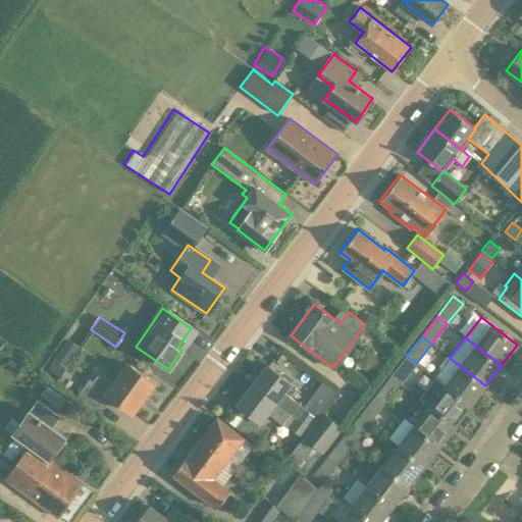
[(66,340),(53,359),(66,368),(80,349),(66,340)]
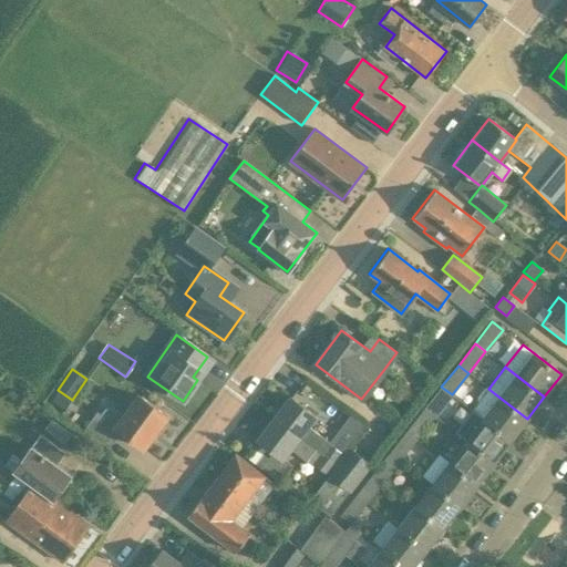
[(400,375),(393,384),(402,392),(409,383),(400,375)]
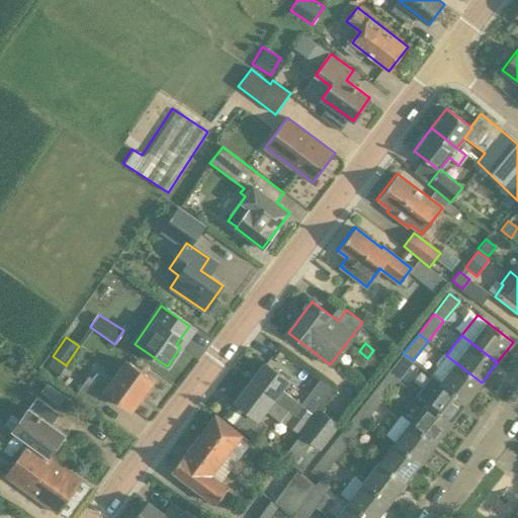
[(413,360),(403,353),(387,373),(398,380),(413,360)]
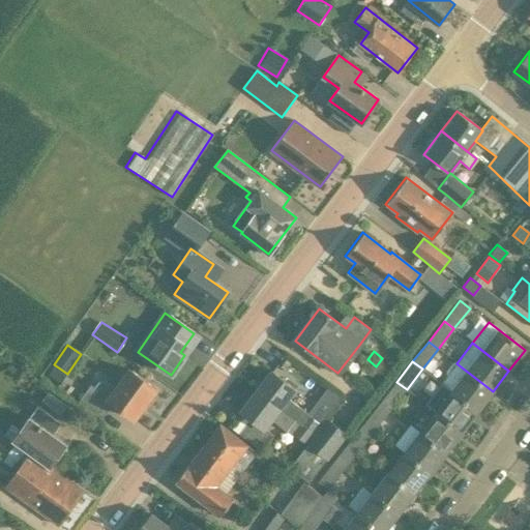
[(77,401),(99,417),(102,413),(111,402),(135,419),(157,389),(130,370),(117,388),(105,379),(97,380),(93,386),(92,385),(90,384),(77,401)]
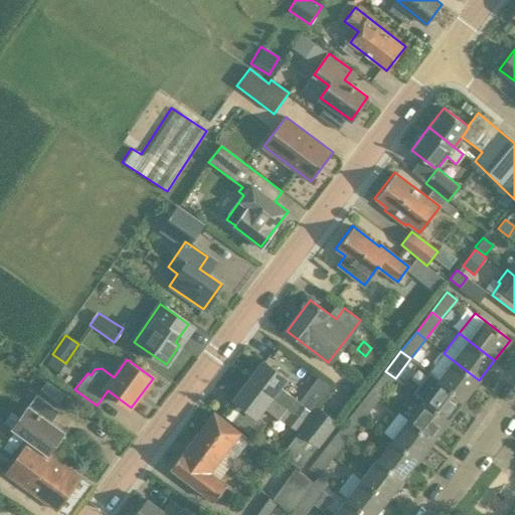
[(248,380),(304,421),(311,412),(294,399),(279,387),(287,377),(264,360),(248,380)]
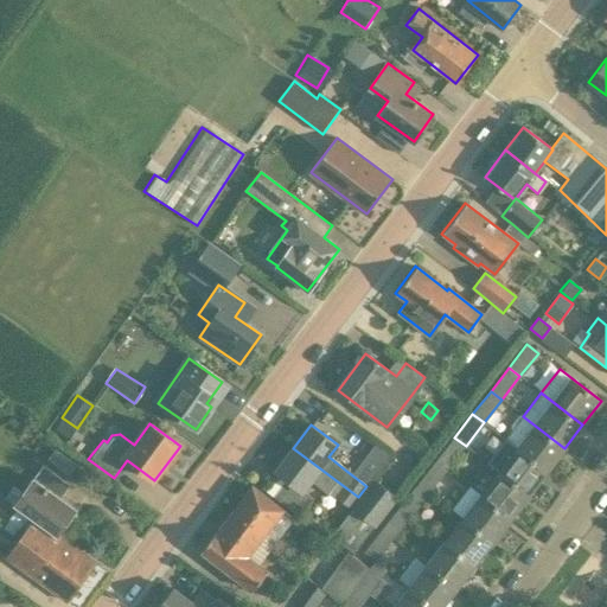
[(547,471),(564,448),(534,425),(516,448),(547,471)]
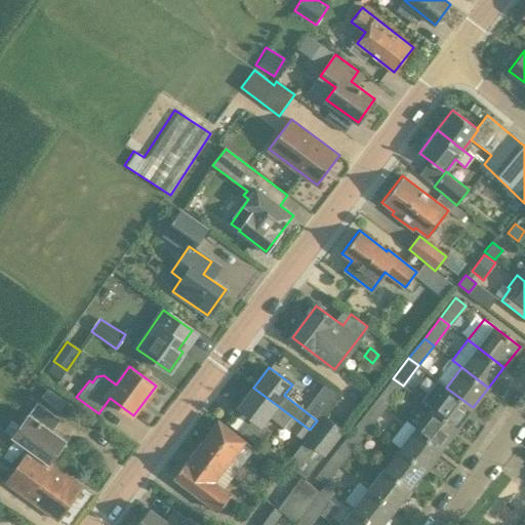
[(387,405),(403,386),(393,378),(377,398),(387,405)]
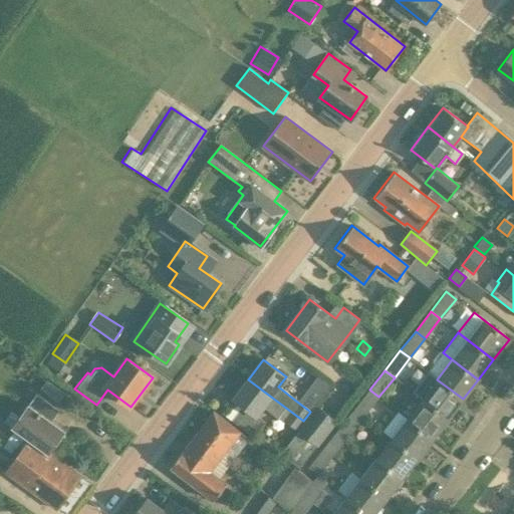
[(296,429),(303,421),(248,379),(233,399),(243,406),(232,421),(252,437),(264,422),(256,416),(263,407),(282,421),(283,420),(296,429)]
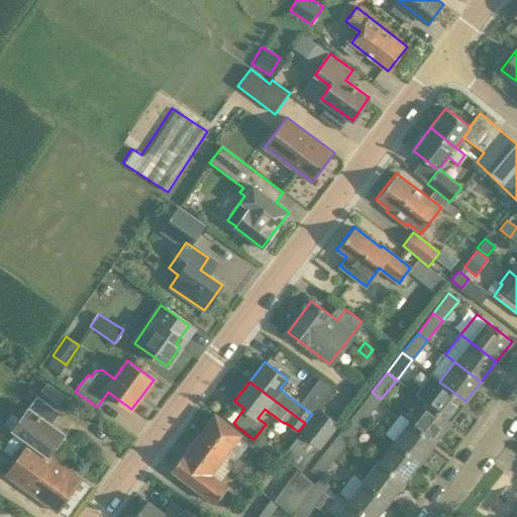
[(439,382),(424,401),(449,421),(466,401),(439,382)]
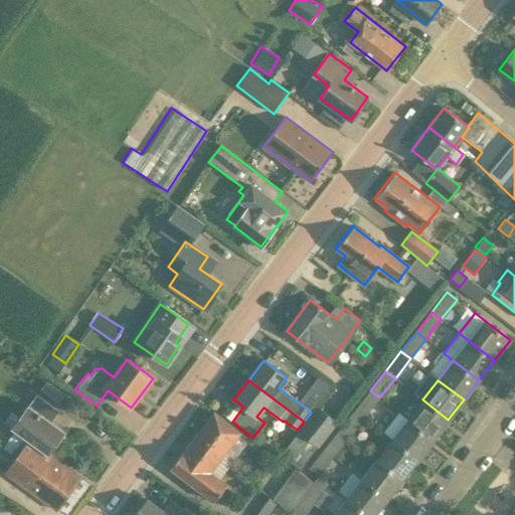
[(47,381),(39,390),(58,403),(65,393),(47,381)]
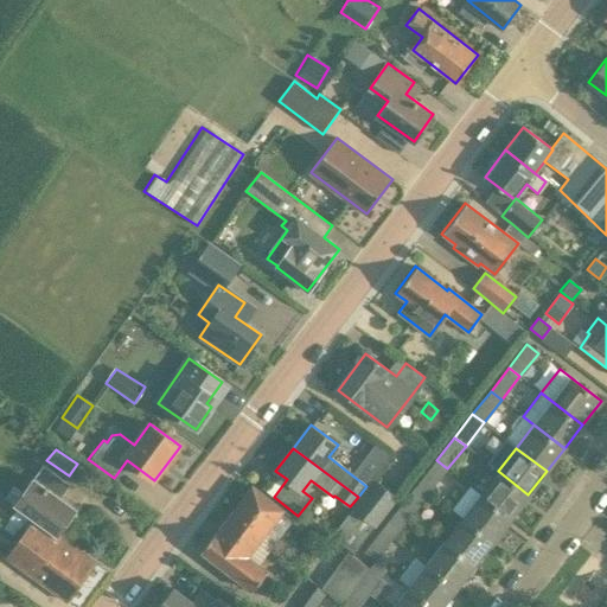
[(436,460),(419,484),(429,492),(447,468),(436,460)]
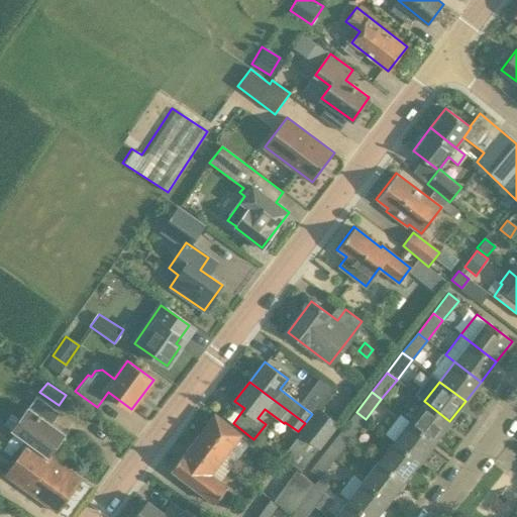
[(19,438),(28,444),(48,459),(65,438),(52,428),(61,416),(37,399),(11,432),(19,438)]
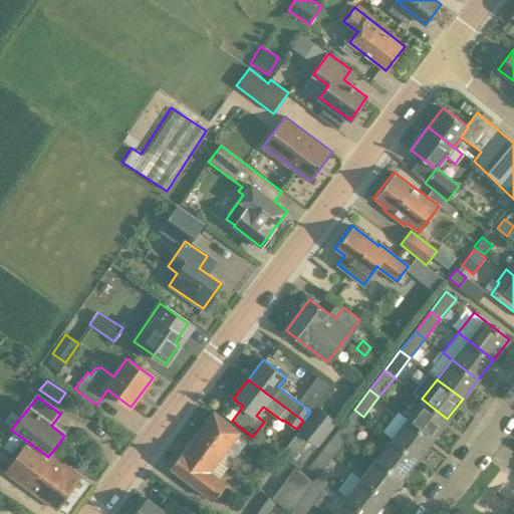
[(432,438),(447,419),(422,399),(407,418),(432,438)]
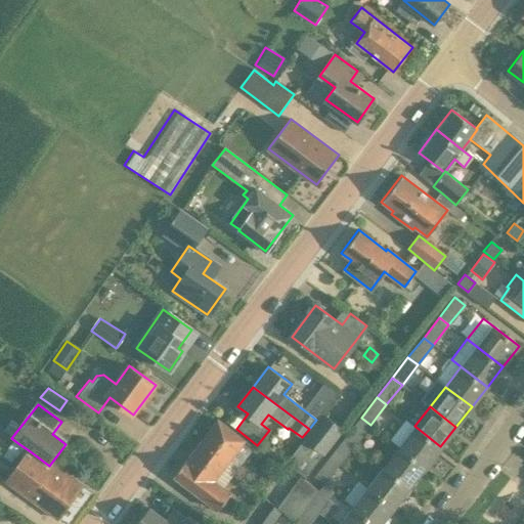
[(319,417),(301,441),(321,456),(340,432),(319,417)]
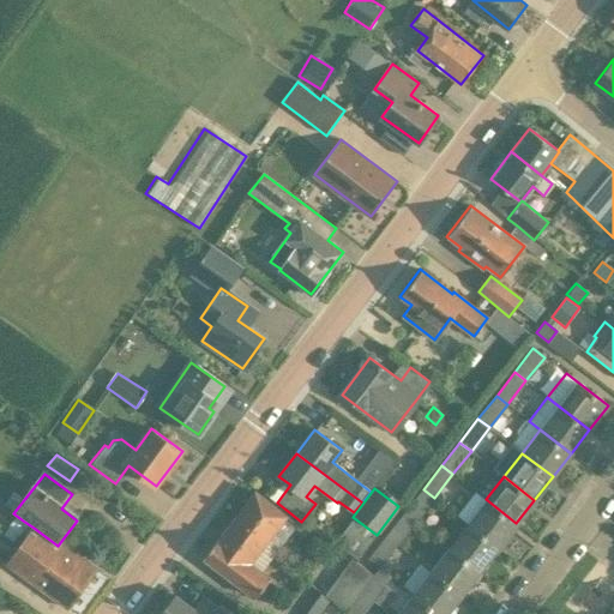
[(434,498),(423,489),(404,513),(415,522),(434,498)]
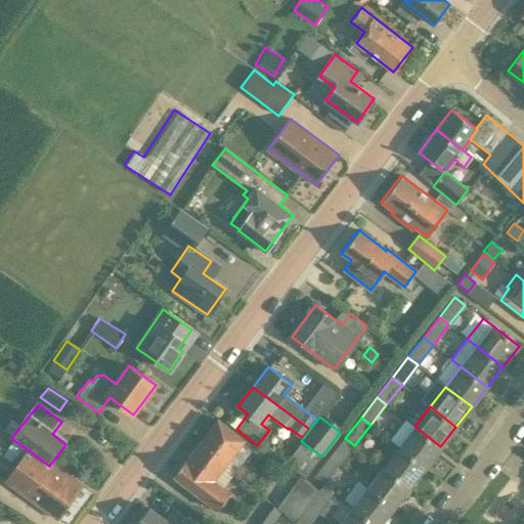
[(216,419),(201,439),(238,467),(254,447),(216,419)]
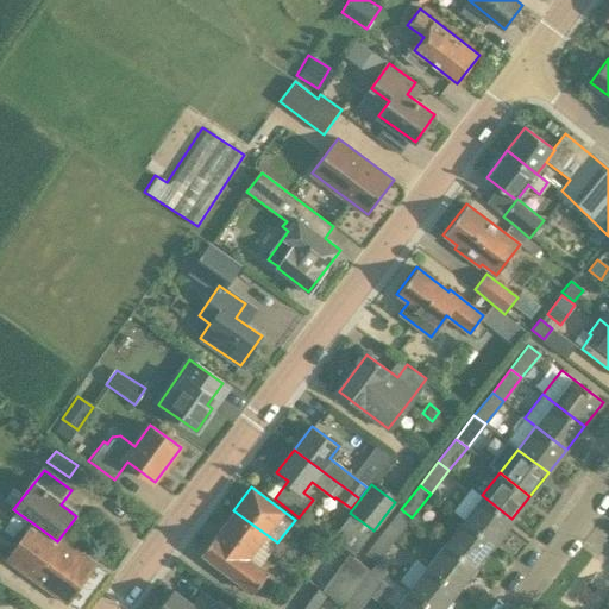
[(482,495),(464,519),(494,542),(512,519),(482,495)]
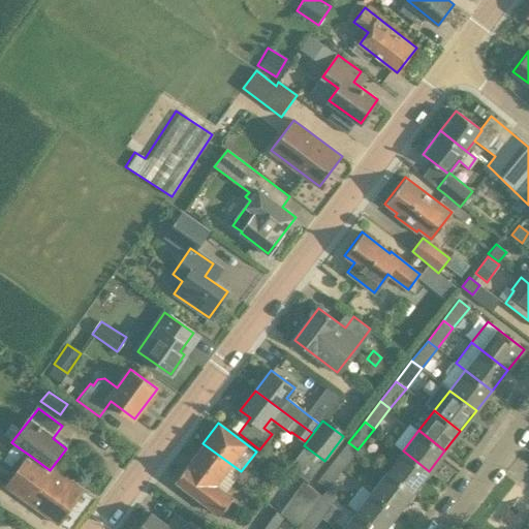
[(348,442),(333,462),(342,469),(358,449),(348,442)]
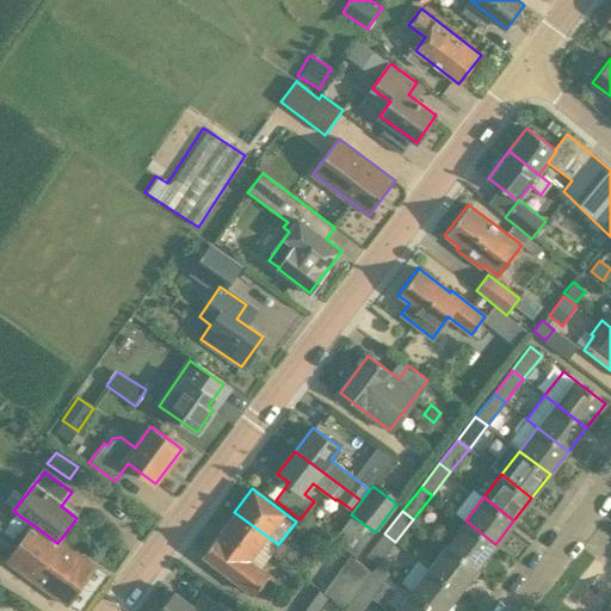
[(260,568),(278,544),(234,512),(202,554),(254,593),(269,574),(260,568)]
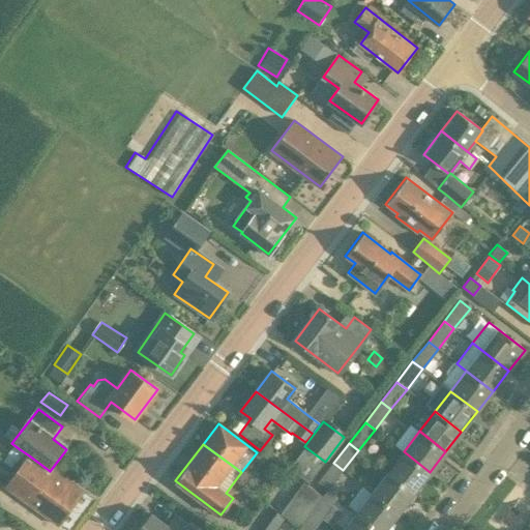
[(325,462),(304,446),(287,469),(307,484),(325,462)]
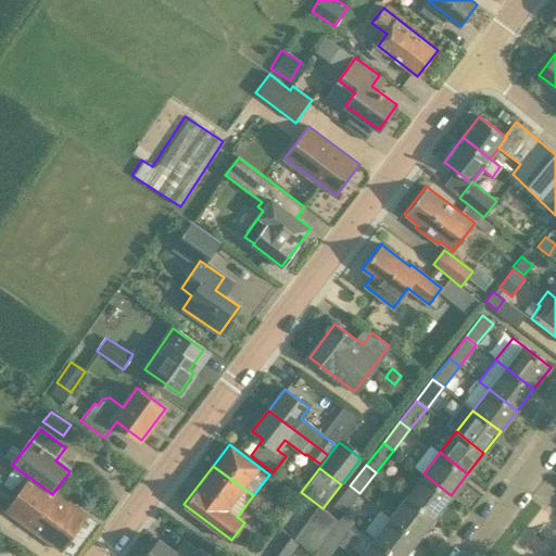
[(434,517),(451,495),(424,474),(406,495),(434,517)]
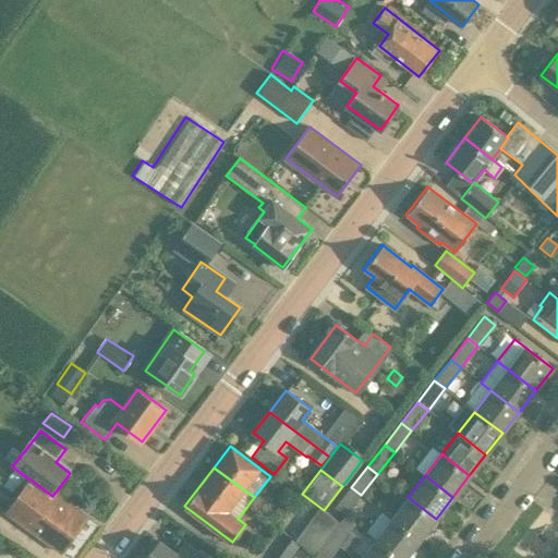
[(85,521),(52,496),(31,480),(5,513),(60,555),(85,521)]
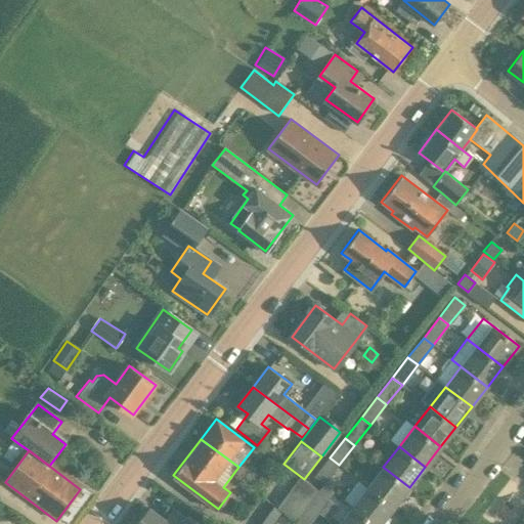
[(339,465),(330,457),(314,478),(323,485),(339,465)]
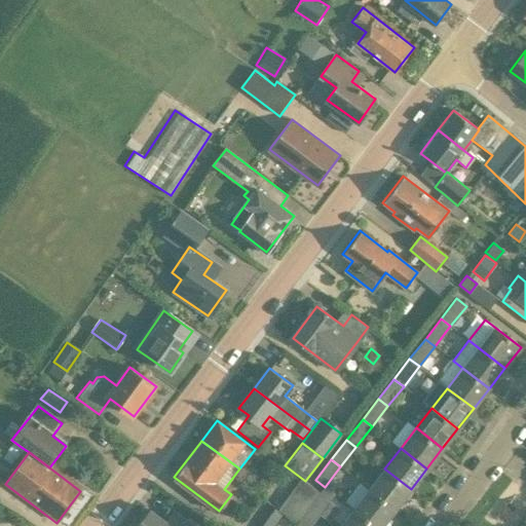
[(384,468),(369,489),(395,509),(411,489),(384,468)]
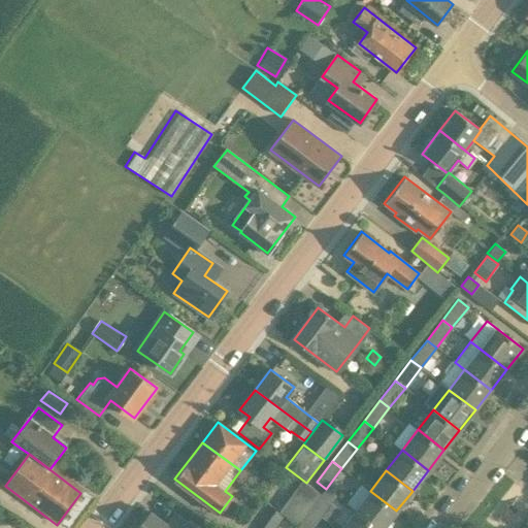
[(279,512),(299,525),(310,508),(321,495),(305,484),(301,482),(279,512)]
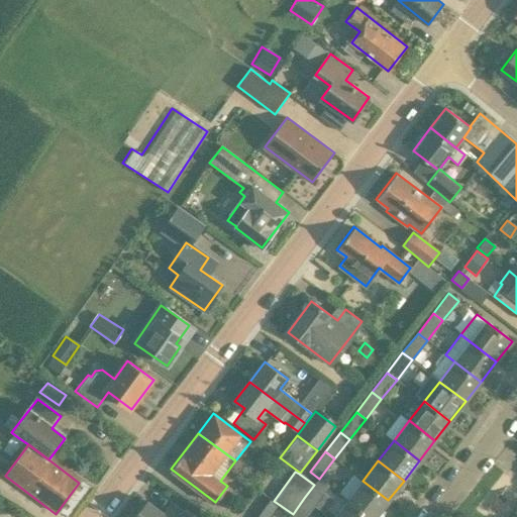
[(363,481),(347,500),(369,516),(375,516),(388,500),(363,481)]
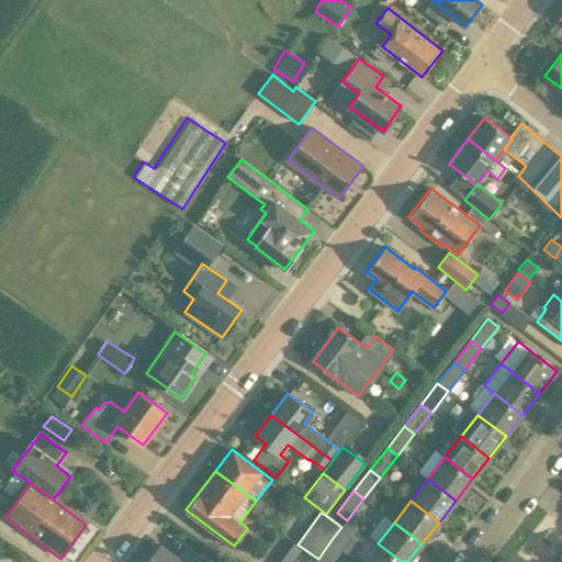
[(341,527),(330,541),(341,550),(351,536),(341,527)]
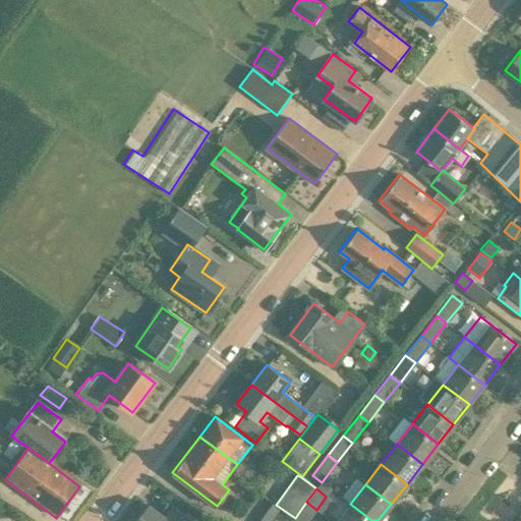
[(307,520),(316,510),(306,502),(295,518),(292,520),(307,520)]
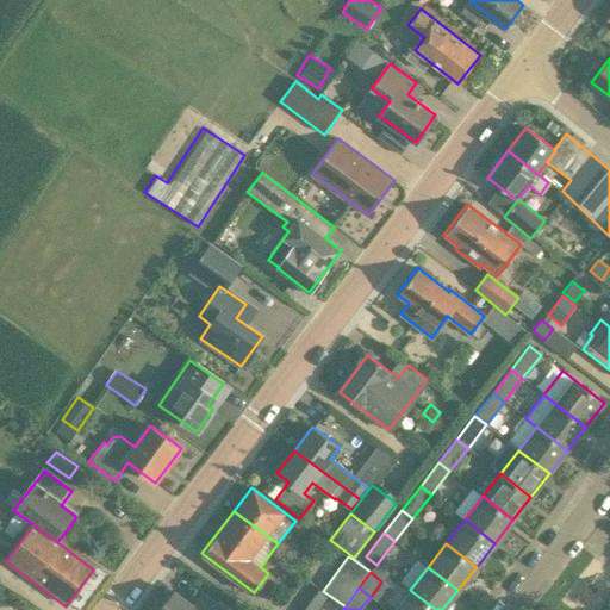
[(435,609),(410,590),(394,609),(435,609)]
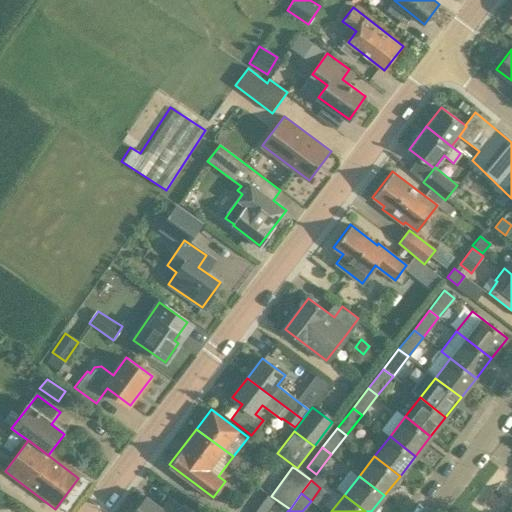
[(186,511),(173,502),(166,511),(146,496),(134,511),(186,511)]
